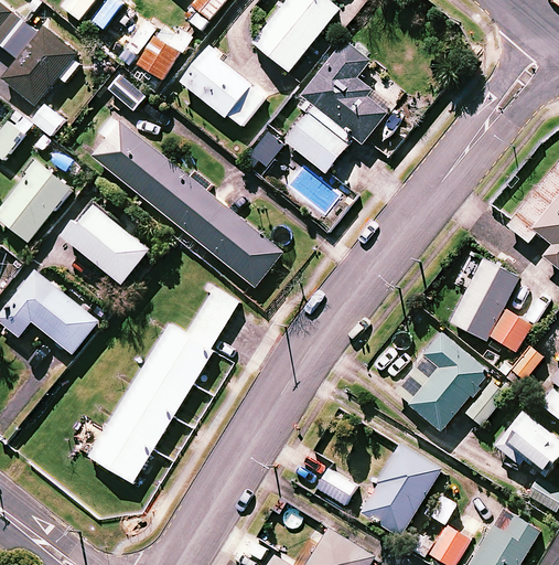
[(94,0),(66,0),(62,7),(78,20),(94,0)]
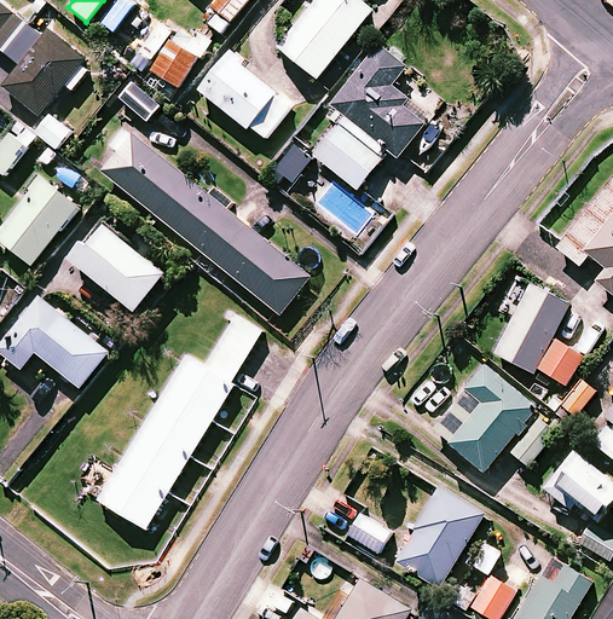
[(247,0),(214,0),(210,5),(229,22),(247,0)]
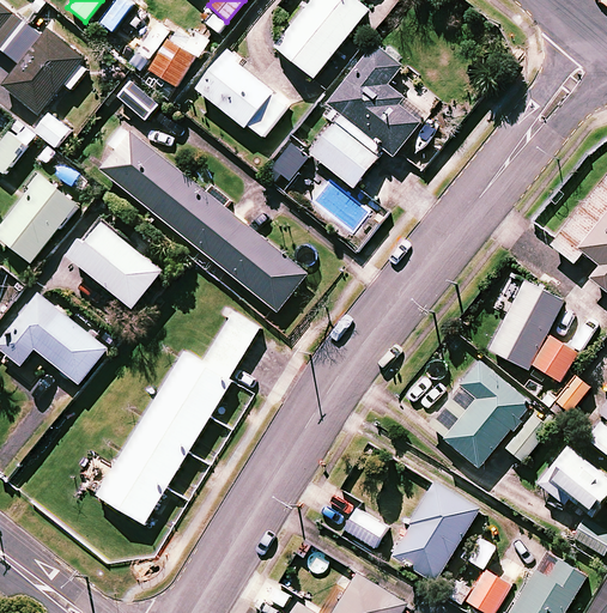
[(368,10),(356,0),(311,0),(274,47),(313,78),(368,10)]
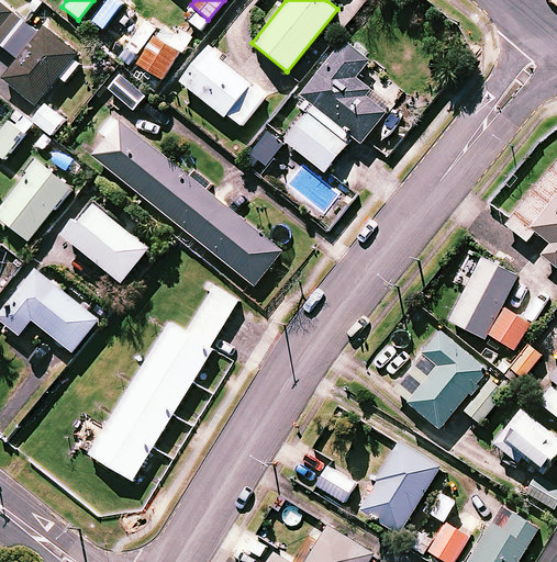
[(0,45),(3,47),(23,23),(0,4),(0,45)]
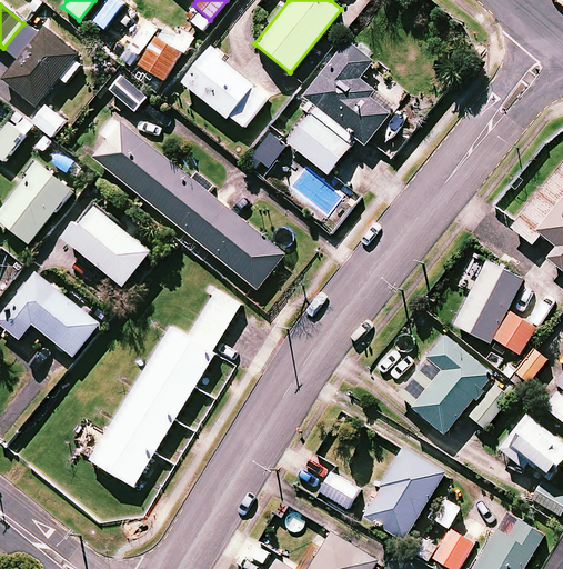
[(23,23),(3,48),(18,60),(1,79),(36,107),(59,79),(63,82),(81,60),(43,28),(38,36),(23,23)]
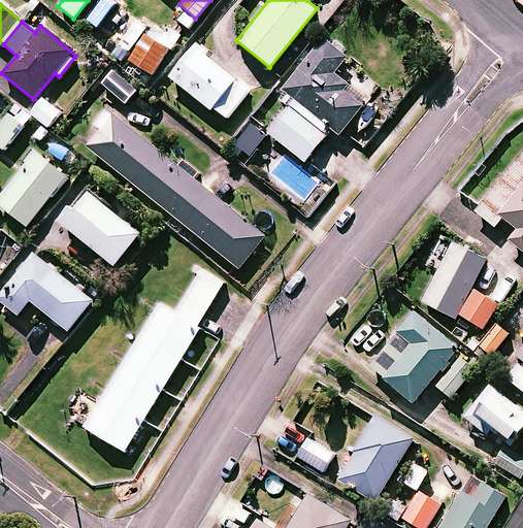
[(169,53),(145,35),(128,60),(151,76),(169,53)]
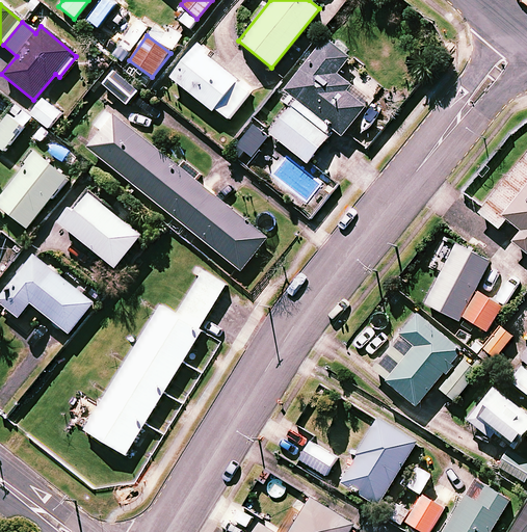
[(289,106),(326,136),(332,129),(341,136),(364,106),(345,91),(349,85),(336,75),(348,58),(323,40),(278,98),(289,106)]
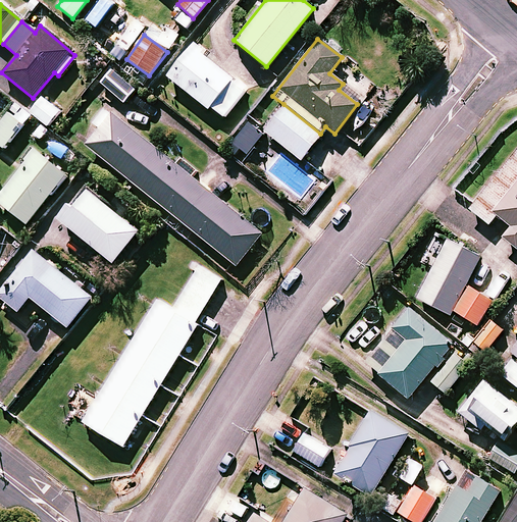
[(244,89),(192,46),(167,76),(220,118),(244,89)]
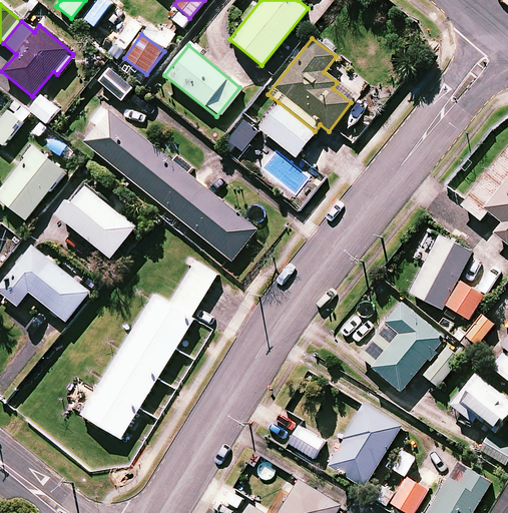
[(132,88),(109,68),(97,82),(120,102),(132,88)]
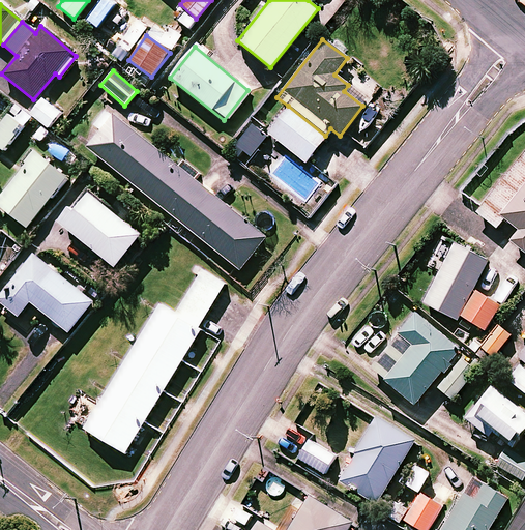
[(58,113),(38,98),(27,113),(47,128),(58,113)]
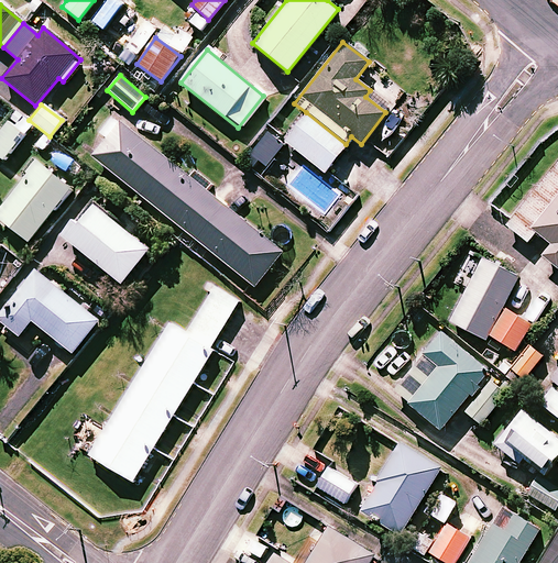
[(325,174),(341,150),(346,144),(306,112),(283,142),(325,174)]
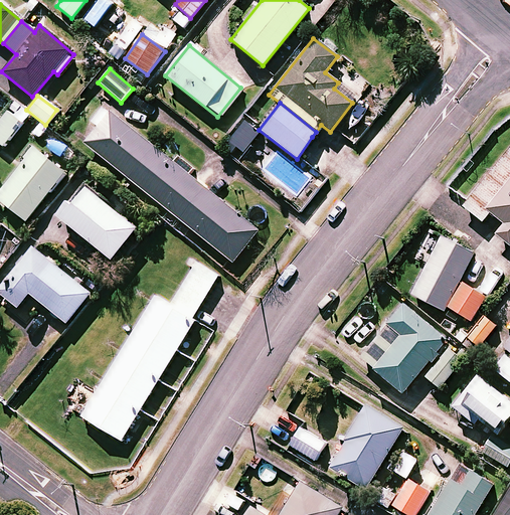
[(257,230),(103,107),(91,122),(98,127),(83,143),(231,262),(257,230)]
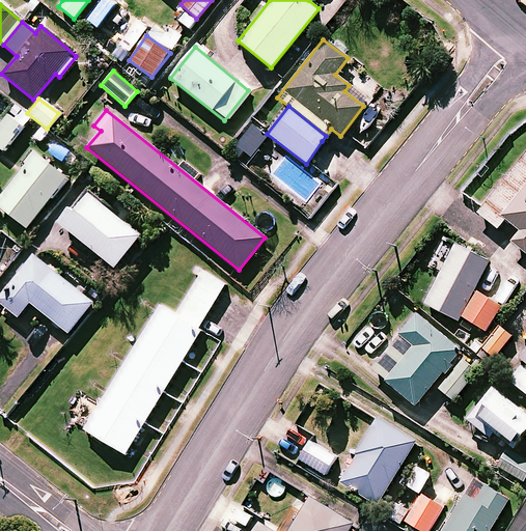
[(21,126),(6,114),(0,122),(0,148),(2,150),(21,126)]
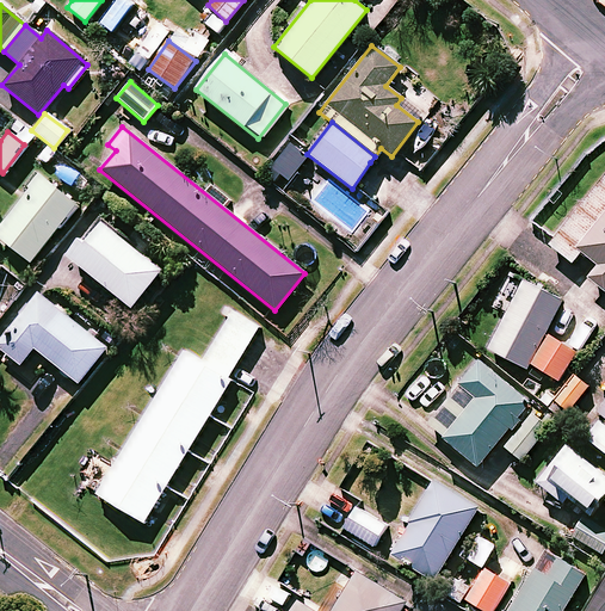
[(604,173),(548,245),(570,263),(580,251),(597,265),(587,278),(604,291),(604,290),(604,173)]
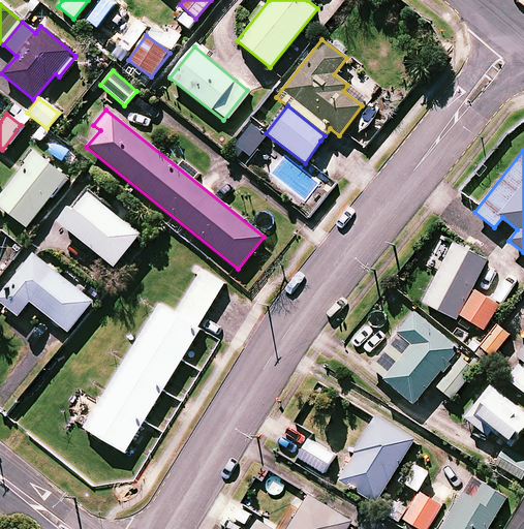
[(66,177),(36,152),(0,195),(0,206),(26,226),(66,177)]
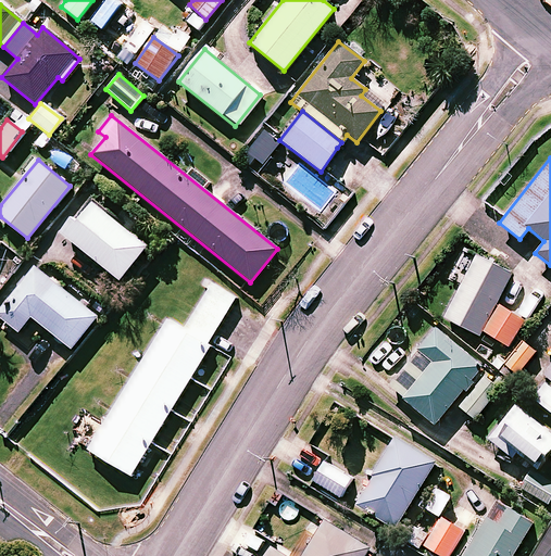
[(150,245),(92,200),(65,234),(123,280),(150,245)]
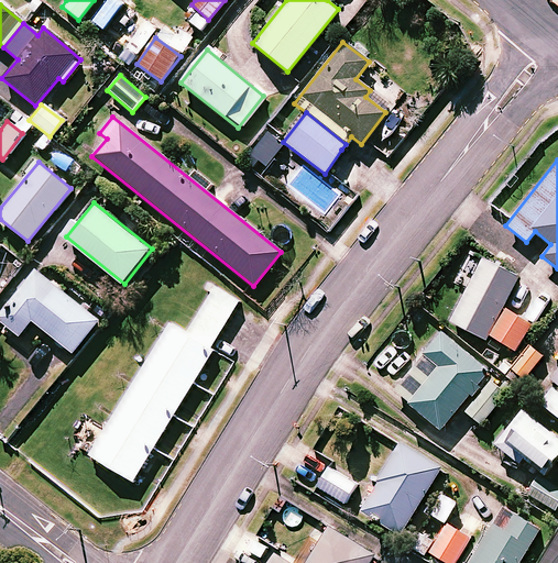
[(516,275),(482,257),(448,321),(483,340),(487,334),(515,350),(529,323),(500,308),(516,275)]
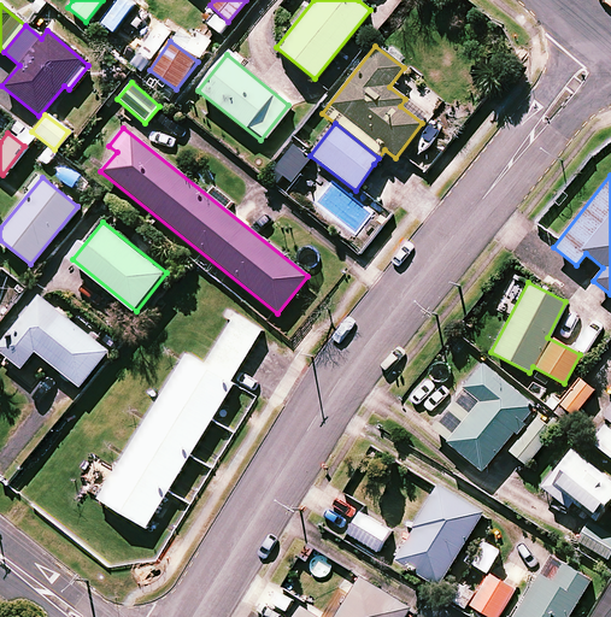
[(107,352),(42,299),(0,351),(21,368),(35,351),(80,387),(107,352)]
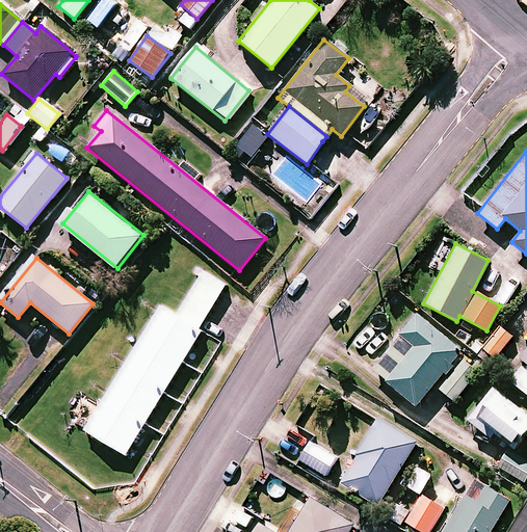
[(224,285),(202,271),(175,315),(159,306),(84,429),(125,454),(200,331),(196,329),(224,285)]
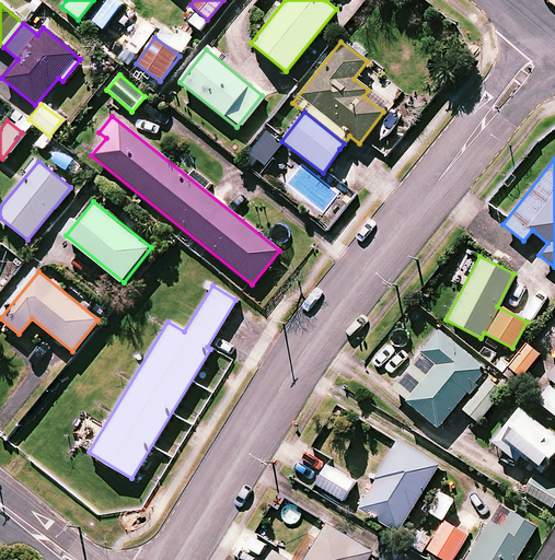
[(486,370),(439,329),(390,386),(437,427),(486,370)]
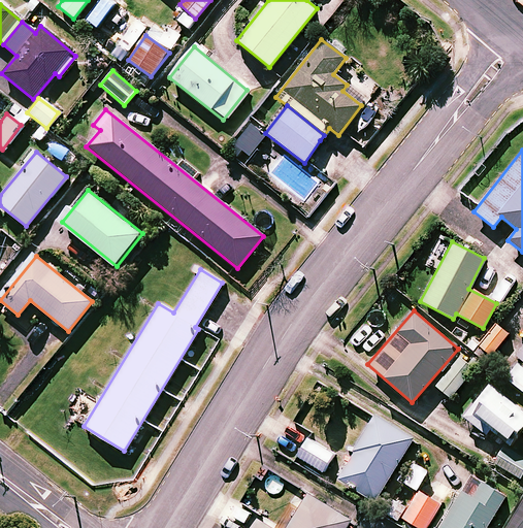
[(505,335),(493,325),(477,344),(489,355),(505,335)]
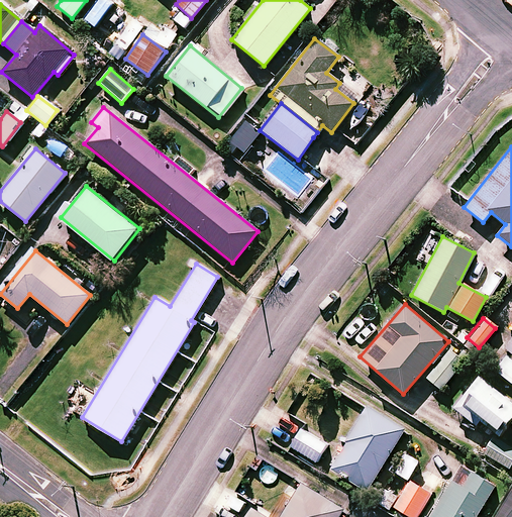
[(511,337),(504,348),(509,351),(494,370),(511,383),(511,337)]
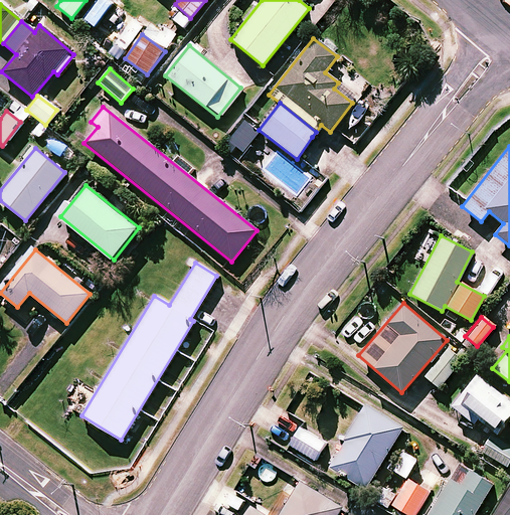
[(460,363),(445,350),(423,375),(438,388),(460,363)]
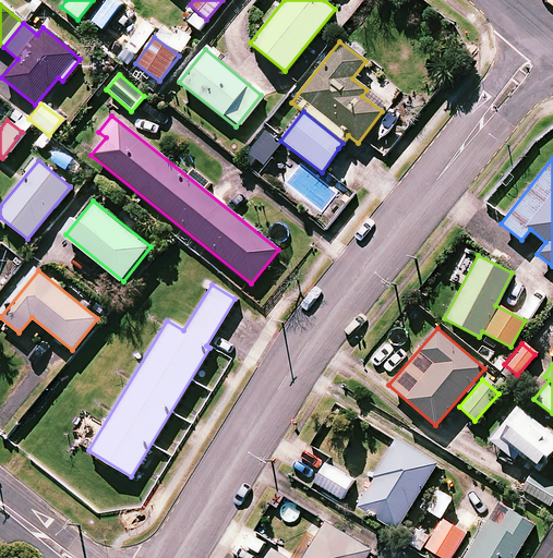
[(489,440),(514,460),(518,455),(538,469),(552,448),(552,435),(516,407),(489,440)]
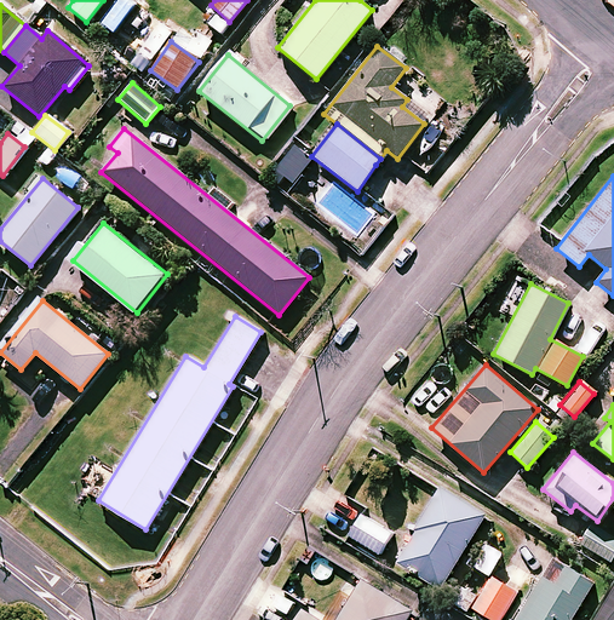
[(485,512),(440,486),(395,561),(440,587),(485,512)]
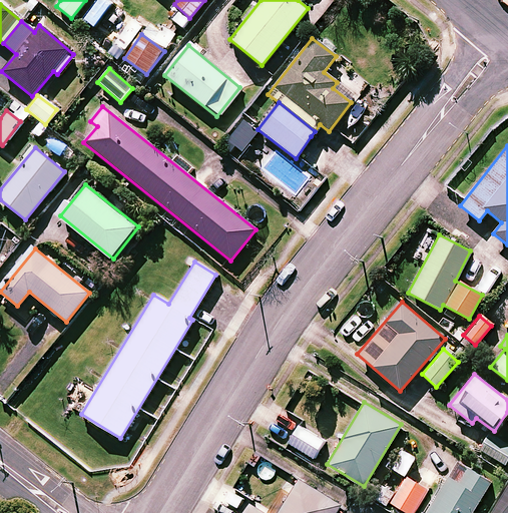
[(323,439),(300,424),(287,443),(311,458),(323,439)]
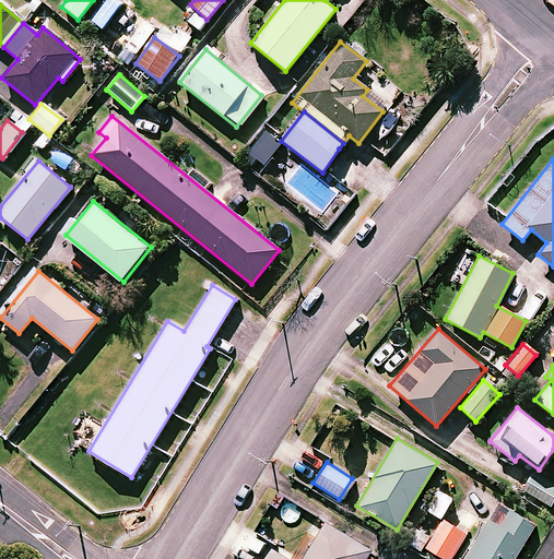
[(553,498),(553,486),(531,474),(521,494),(550,508),(553,498)]
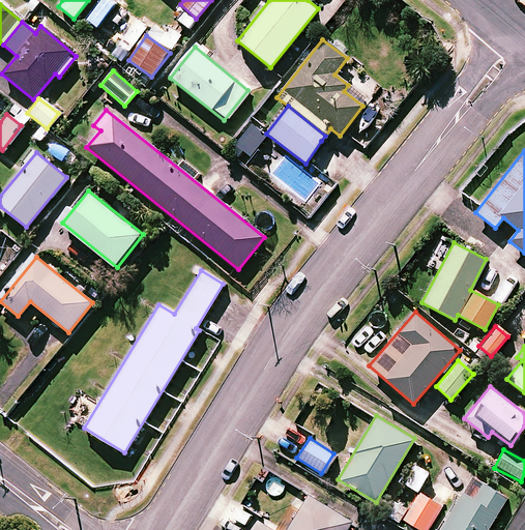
[(487,529),(508,497),(474,475),(439,529),(487,529)]
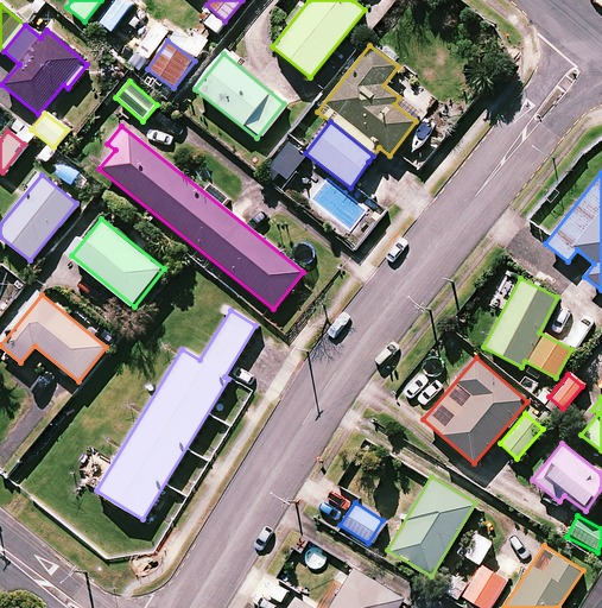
[(487,607),(504,581),(479,567),(461,596),(480,607),(487,607)]
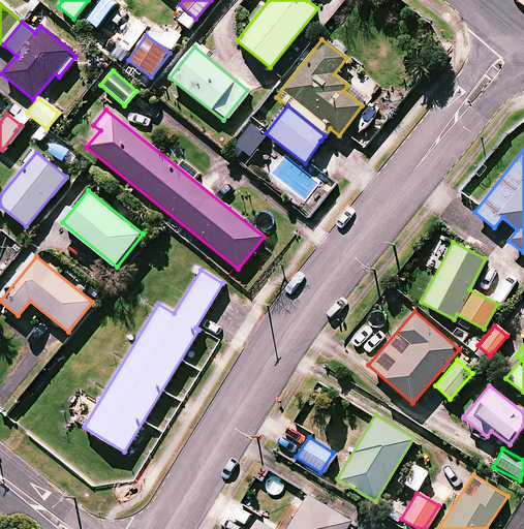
[(346,528),(351,521),(308,495),(286,528),(346,528)]
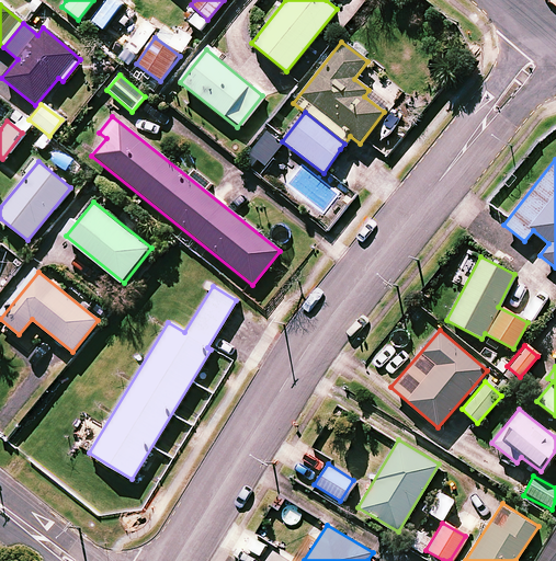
[(555,560),(555,544),(543,560),(555,560)]
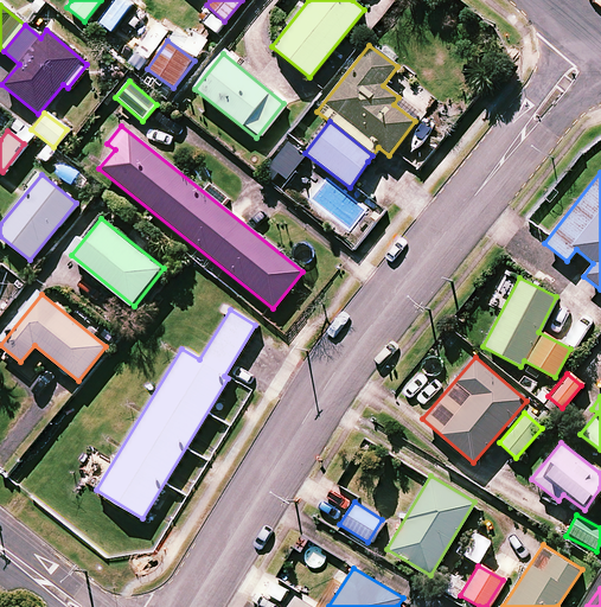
[(312,606),(294,596),(287,606),(312,606)]
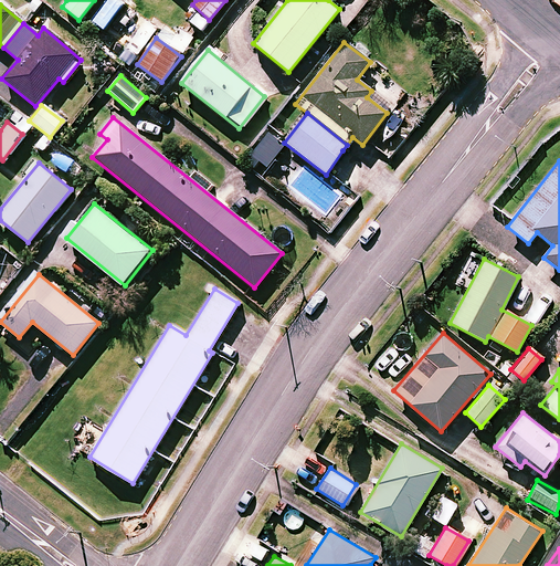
All buildings are outlined.
